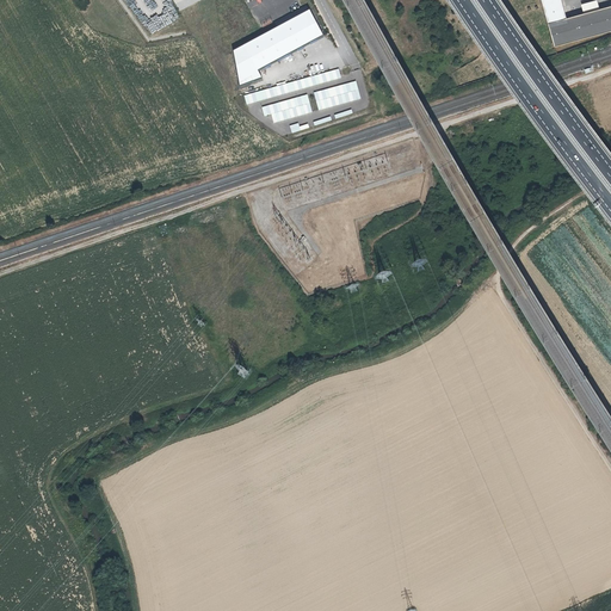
[(610,6),(569,19),(563,0),(543,0),(556,48),(610,32),(610,6)]
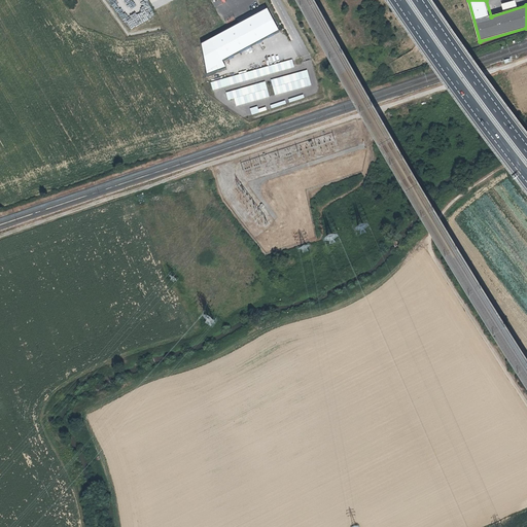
[(271,12),(215,42),(225,63),(282,33),(271,12)]
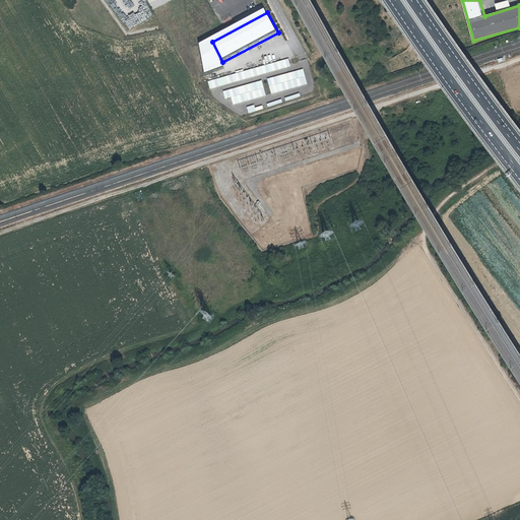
[(268,79),(272,94),(309,85),(305,70),(268,79)]
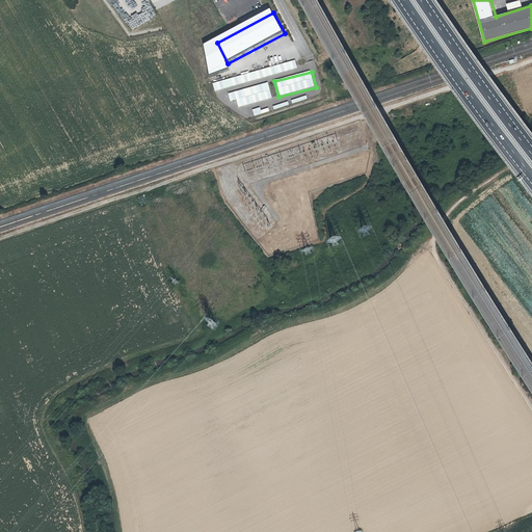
[(237,100),(239,107),(273,99),(269,83),(229,94),(231,102),(237,100)]
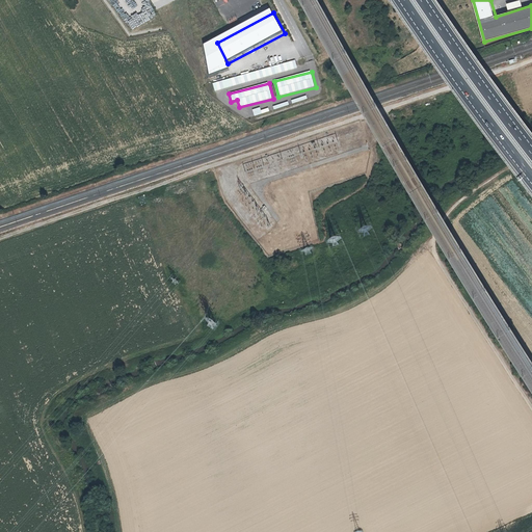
[(261,108),(254,110),(256,116),(270,112),(269,108),(262,111),(261,108)]
